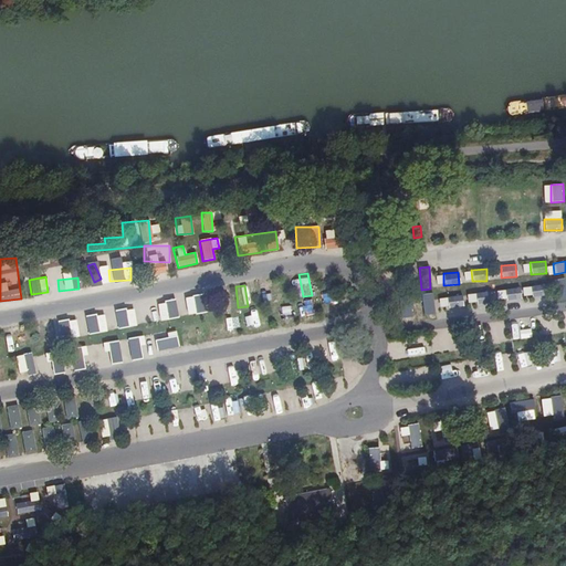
[(530,286),(531,297),(542,296),(541,285),(530,286)]
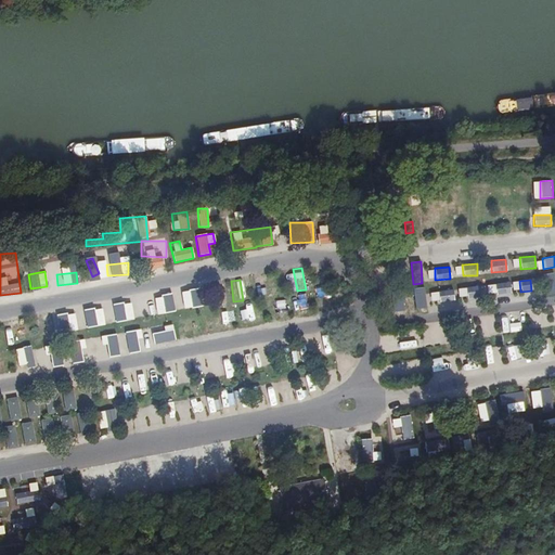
[(494,283),(494,294),(510,293),(510,282),(494,283)]
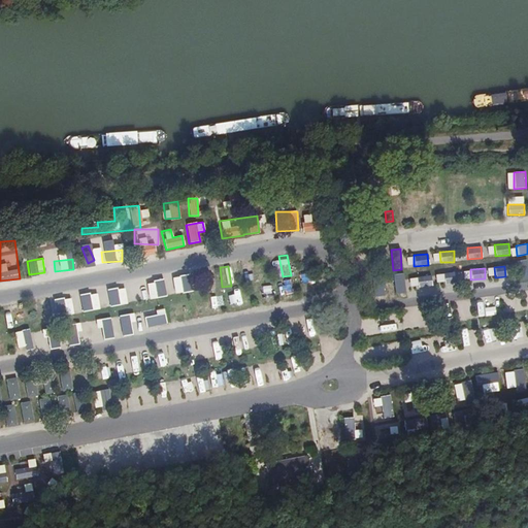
[(211,269),(195,272),(198,291),(215,289),(211,269)]
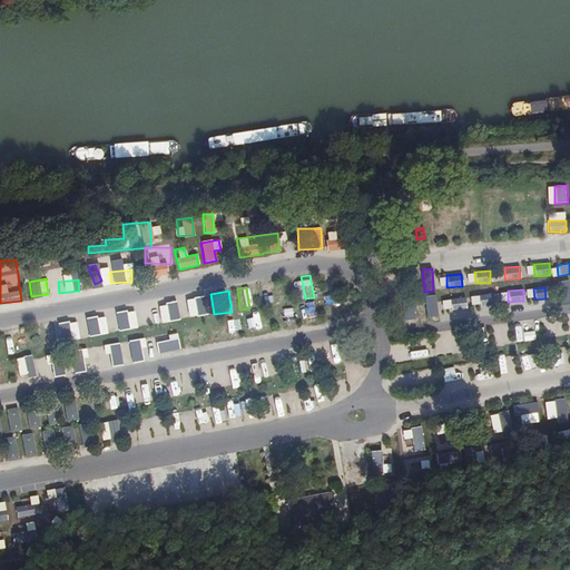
[(479,307),(493,304),(491,293),(477,296),(479,307)]
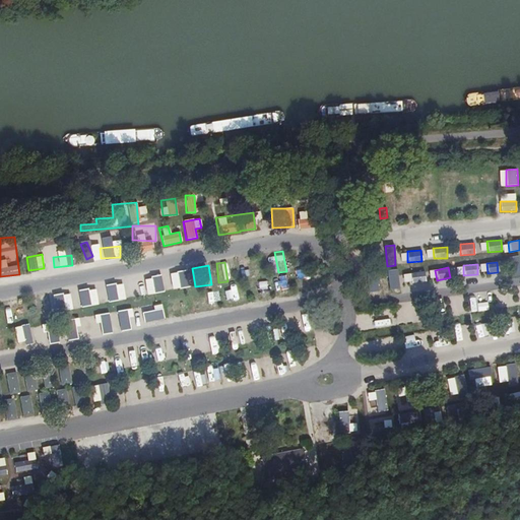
[(256,268),(237,270),(238,278),(257,276),(256,268)]
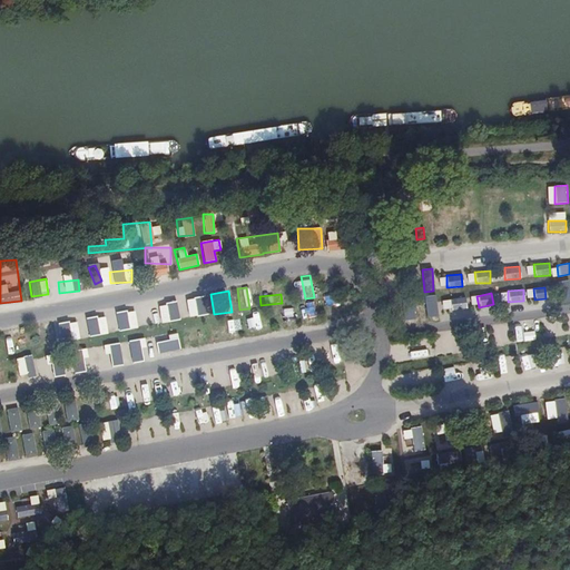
[(186,300),(187,316),(207,315),(206,297),(186,300)]
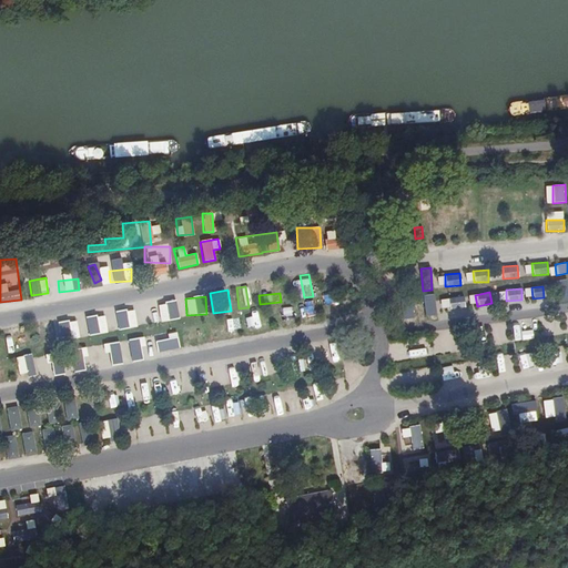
[(435,296),(425,296),(426,318),(435,318),(435,296)]
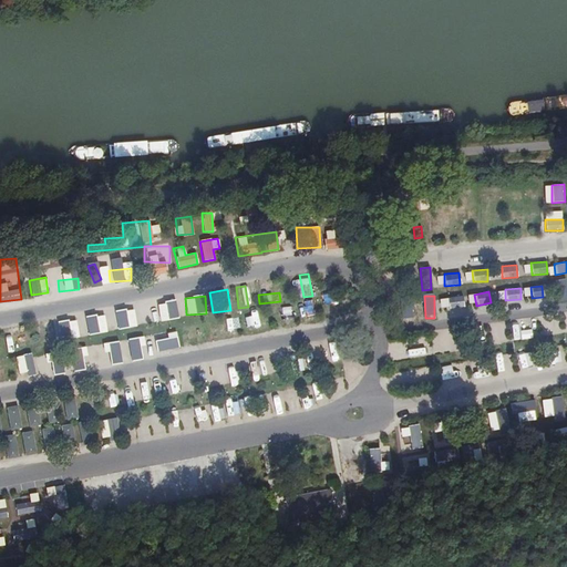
[(446,318),(464,317),(463,296),(445,297),(446,318)]
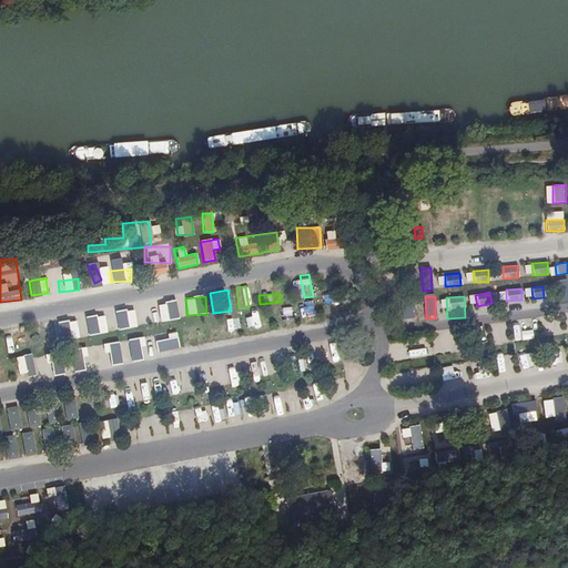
[(174,301),(156,305),(160,322),(179,317),(174,301)]
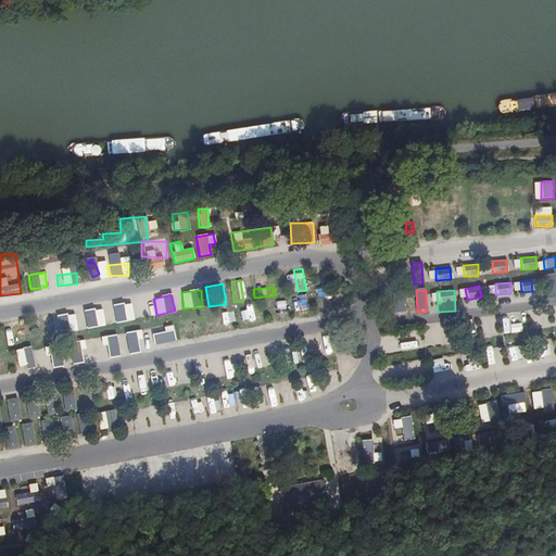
[(302,295),(293,298),(298,318),(307,316),(302,295)]
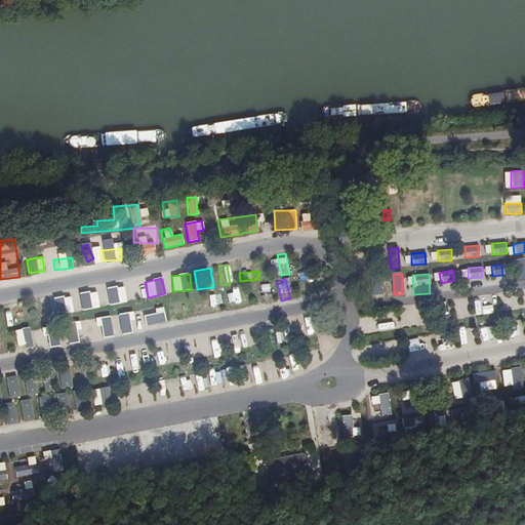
[(370,282),(372,297),(380,296),(379,281),(370,282)]
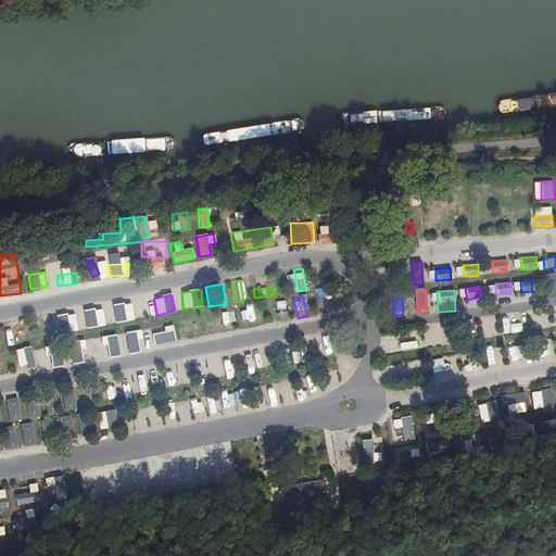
[(280,325),(289,323),(286,301),(276,303),(280,325)]
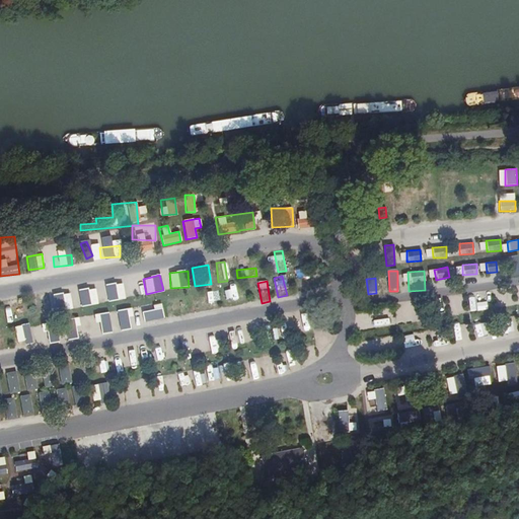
[(122,283),(104,285),(106,301),(124,299),(122,283)]
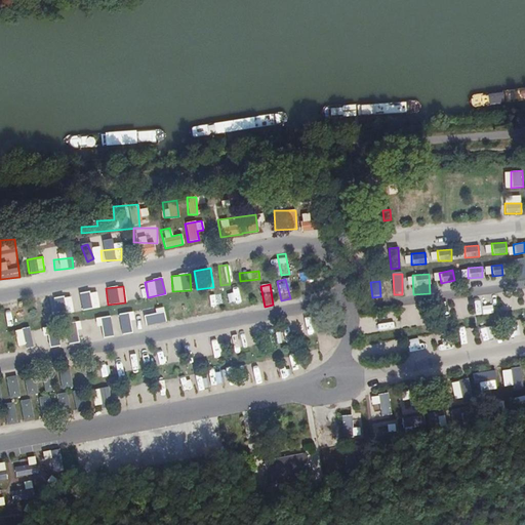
[(78,293),(80,310),(97,308),(95,291),(78,293)]
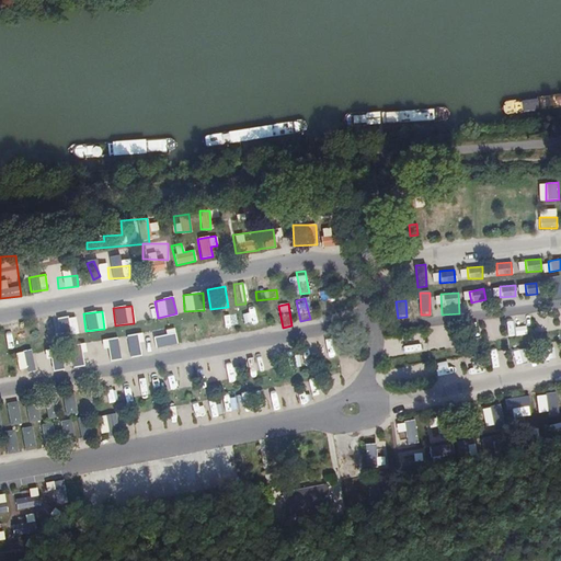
[(53,319),(56,336),(77,333),(73,316),(53,319)]
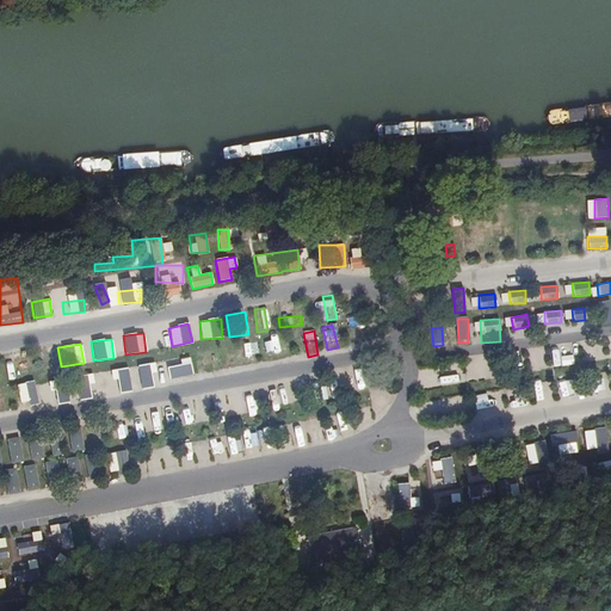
[(267,360),(291,355),(289,344),(265,349),(267,360)]
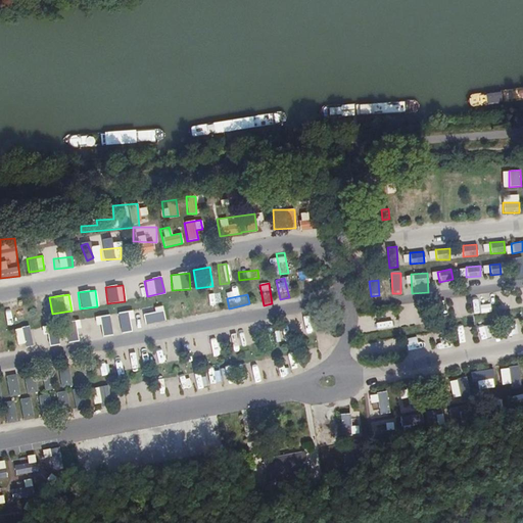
[(186,299),(178,301),(181,321),(189,320),(186,299)]
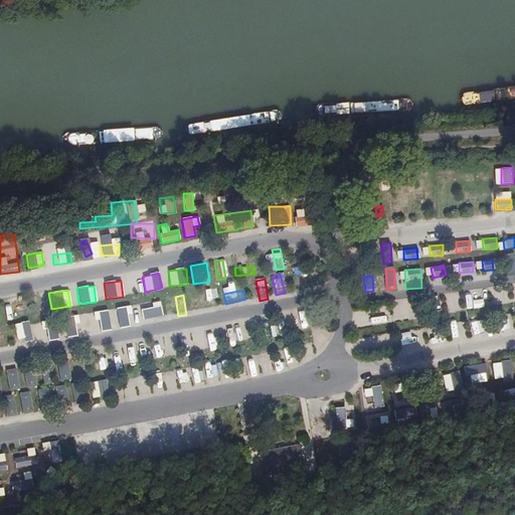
[(190,300),(193,310),(212,306),(210,296),(190,300)]
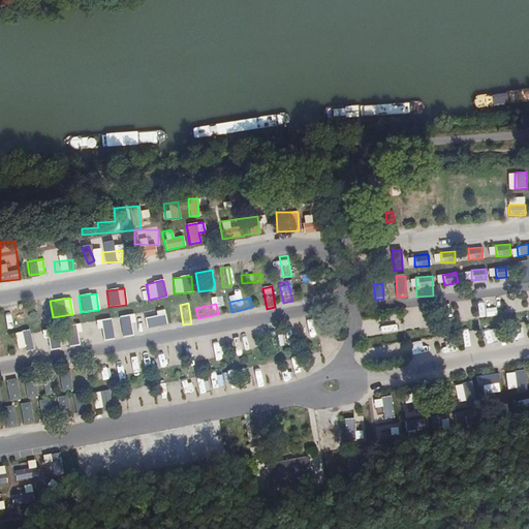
[(143,324),(163,324),(162,311),(143,312),(143,324)]
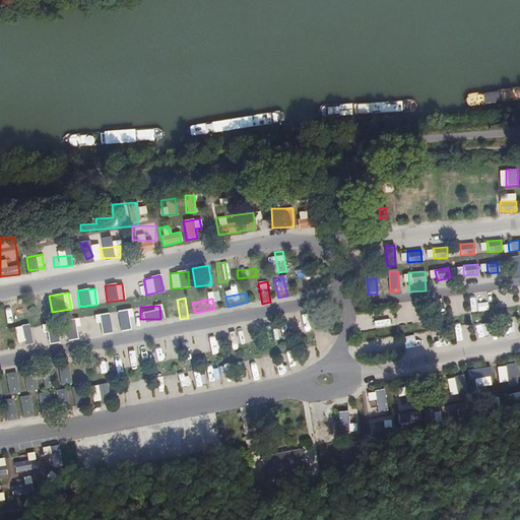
[(126,330),(134,328),(131,309),(123,310),(126,330)]
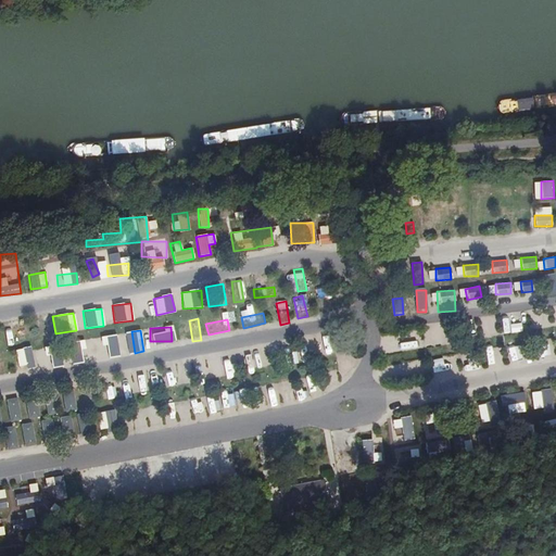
[(4,344),(25,342),(24,331),(2,333),(4,344)]
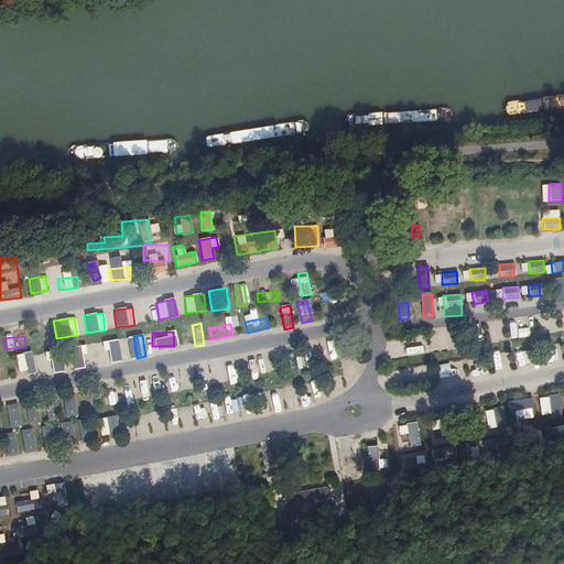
[(111,340),(114,361),(123,360),(120,339),(111,340)]
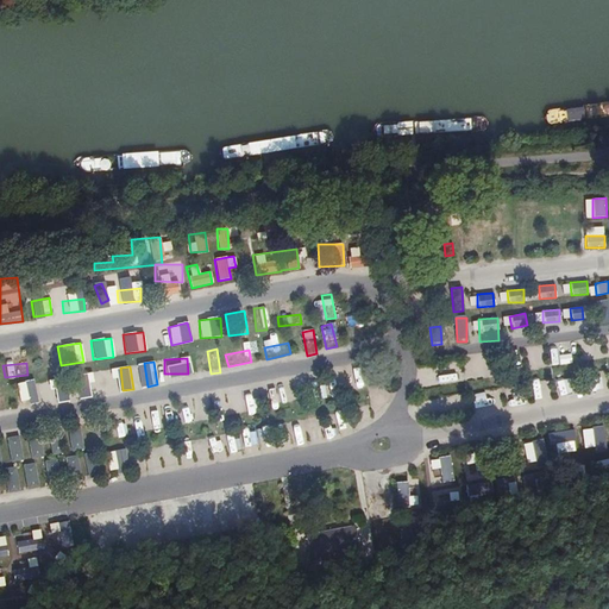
[(87,399),(98,396),(92,372),(82,375),(87,399)]
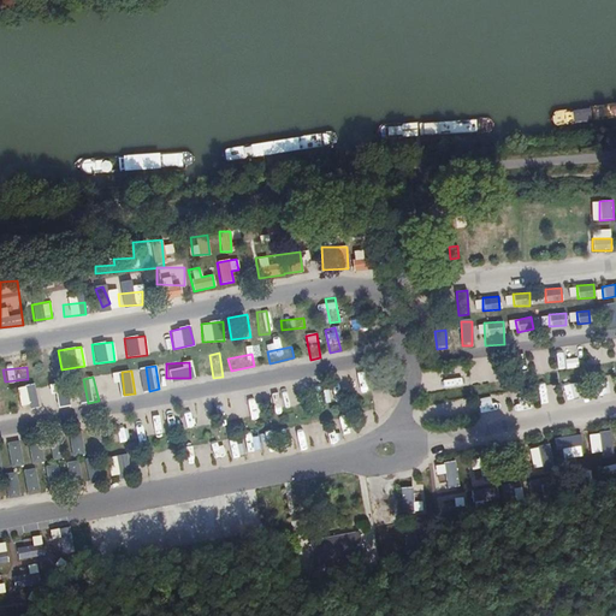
[(22,386),(25,409),(39,407),(35,384),(22,386)]
